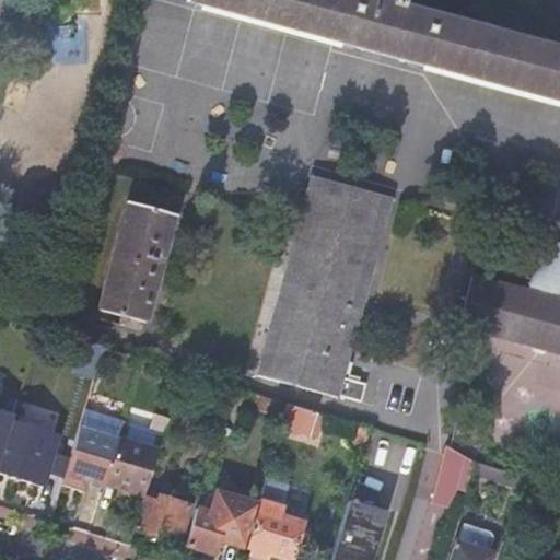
[(559,53),(363,0),(186,0),(186,2),(559,103),(559,53)]
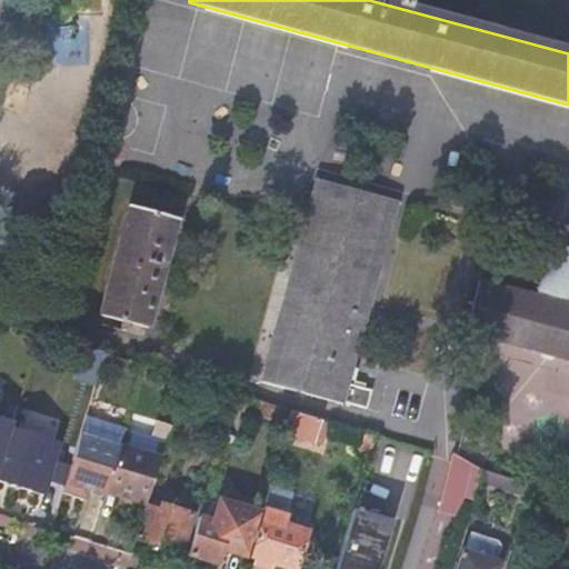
[(315,180),(260,383),(342,405),(397,202),(315,180)]
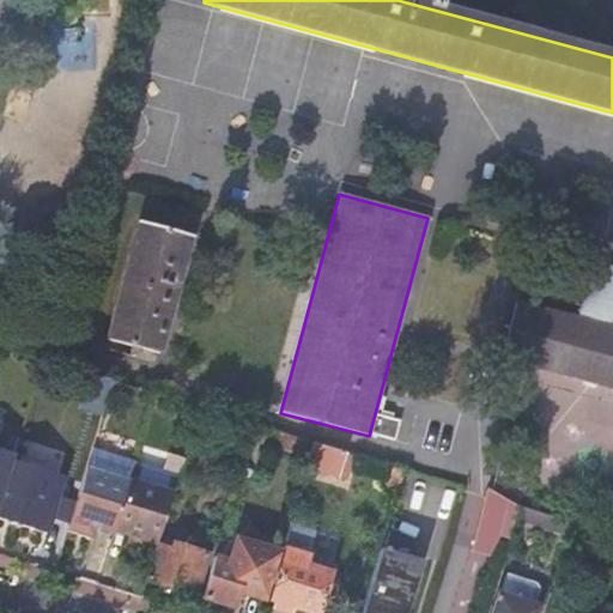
[(139,224),(107,341),(158,354),(192,238),(139,224)]
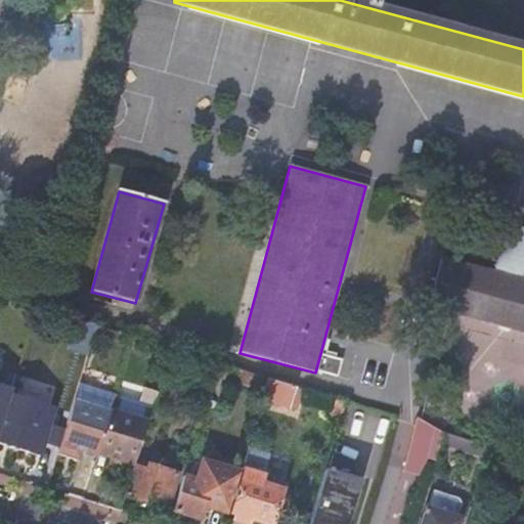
[(523,282),(440,261),(428,305),(523,331),(523,282)]
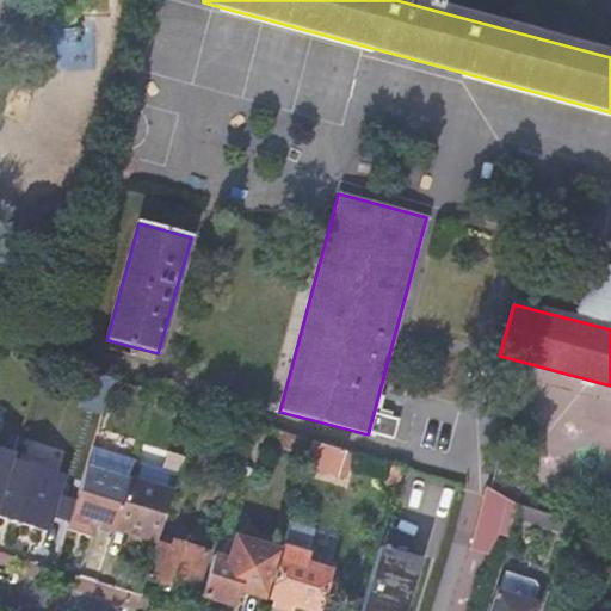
[(111,381),(88,374),(79,408),(100,415),(107,393),(111,381)]
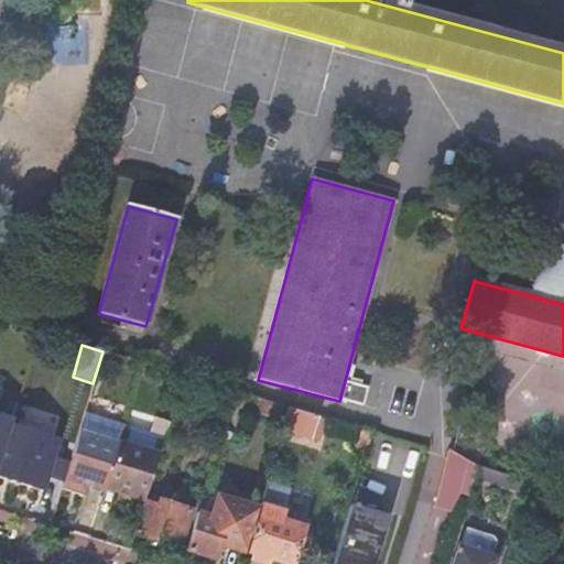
[(136,361),(102,351),(99,362),(132,373),(136,361)]
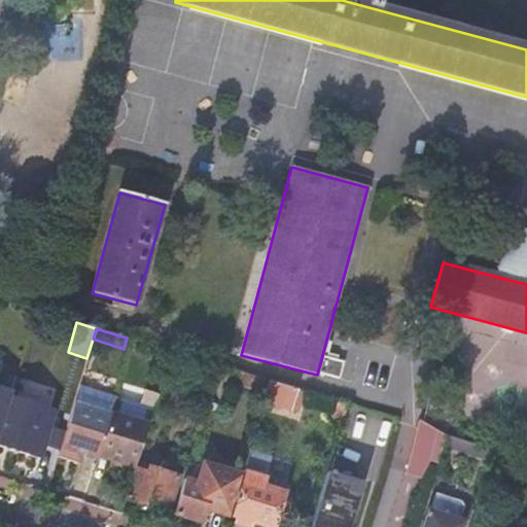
[(268,382),(219,366),(216,377),(265,392),(268,382)]
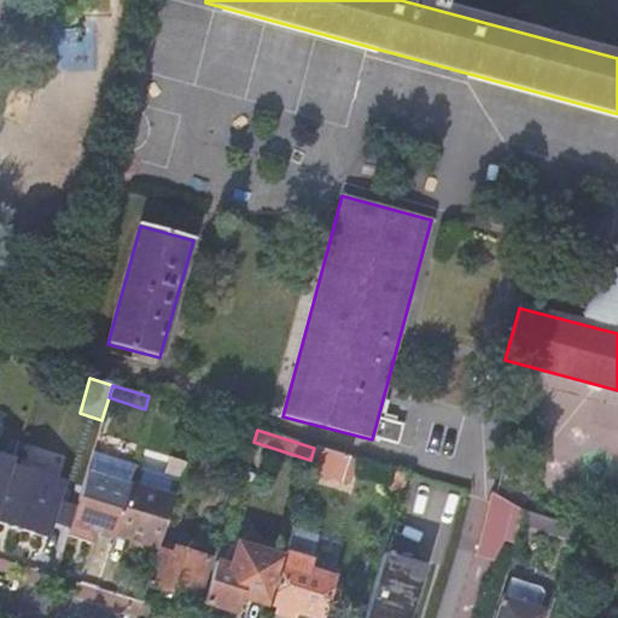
[(57,523),(70,526),(77,502),(64,499),(71,477),(16,460),(17,454),(0,448),(0,522),(52,538),(57,523)]
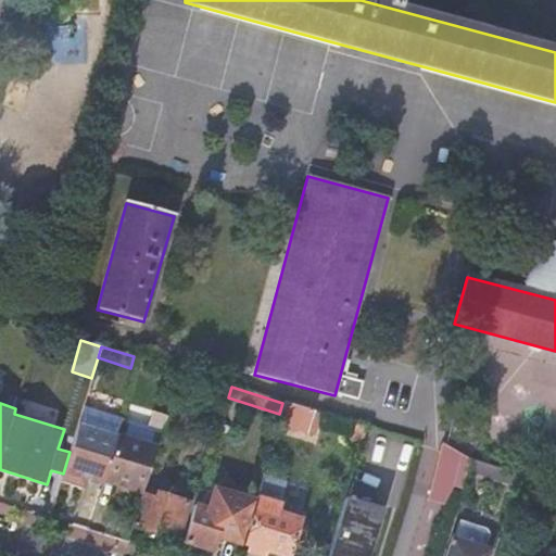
[(306,431),(312,412),(282,403),(279,414),(277,422),(306,431)]
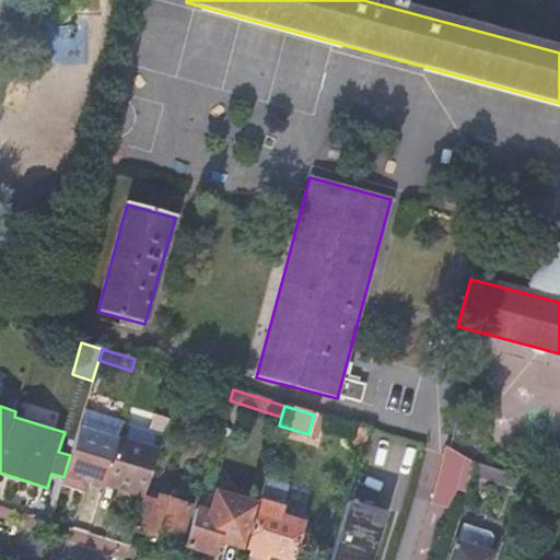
[(123,423),(117,439),(156,451),(162,435),(123,423)]
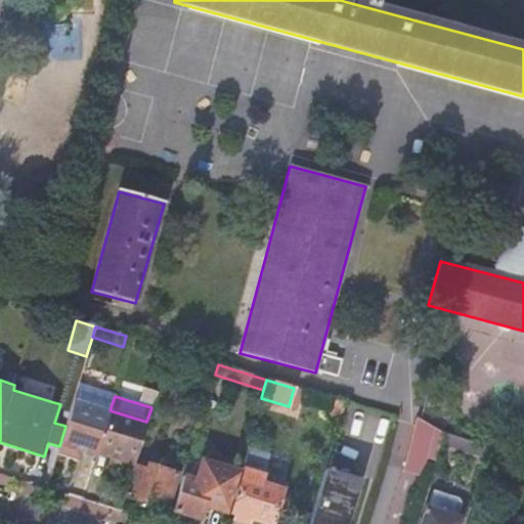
[(110,413),(73,402),(66,426),(59,446),(80,452),(96,457),(96,455),(110,413)]
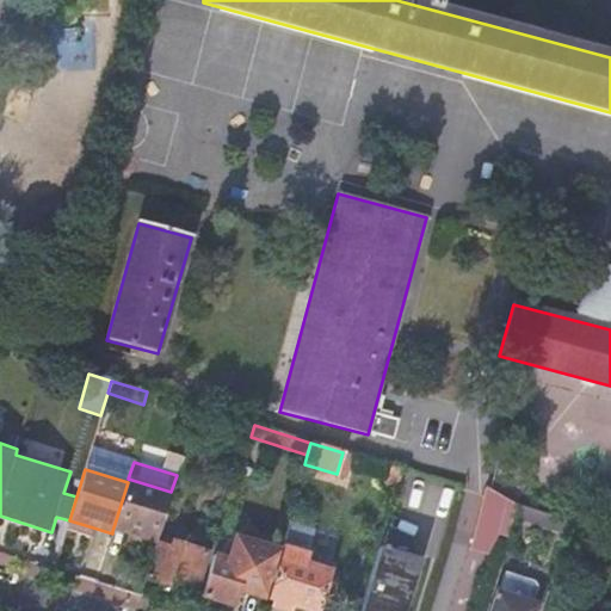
[(128,479),(128,482),(112,531),(131,536),(155,544),(158,538),(171,492),(128,479)]
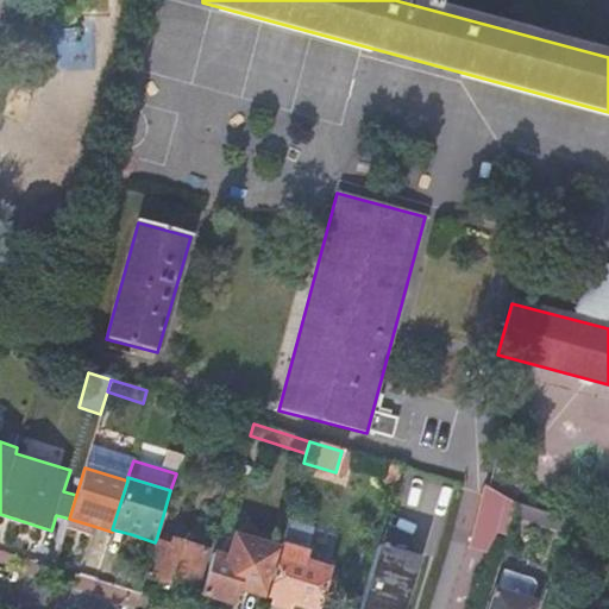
[(487,487),(471,542),(498,551),(514,495),(487,487)]
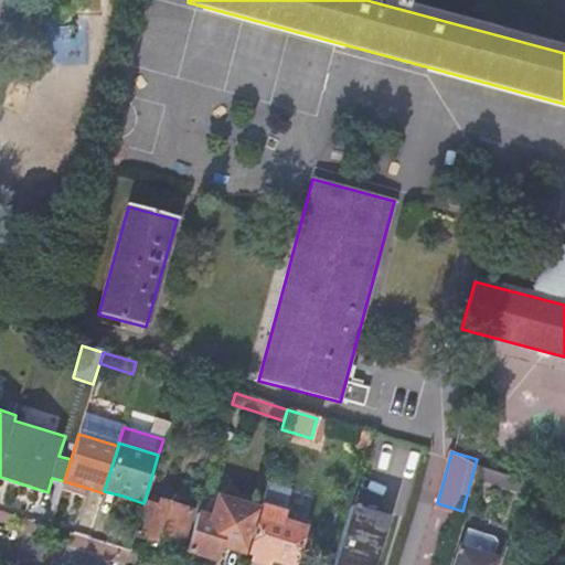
[(523,493),(526,482),(477,468),(475,478),(523,493)]
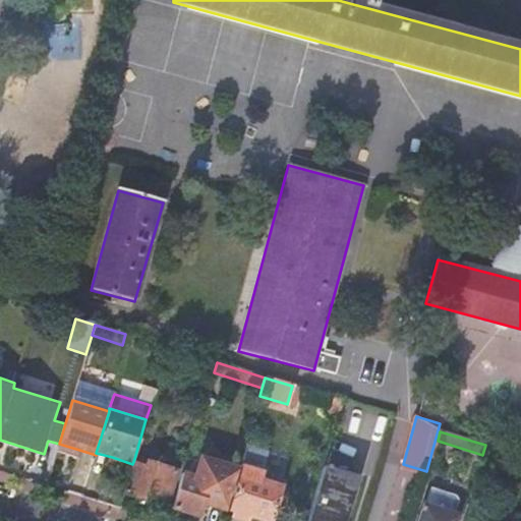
[(132,464),(123,495),(165,507),(176,472),(138,462),(139,460),(134,459),(132,464)]
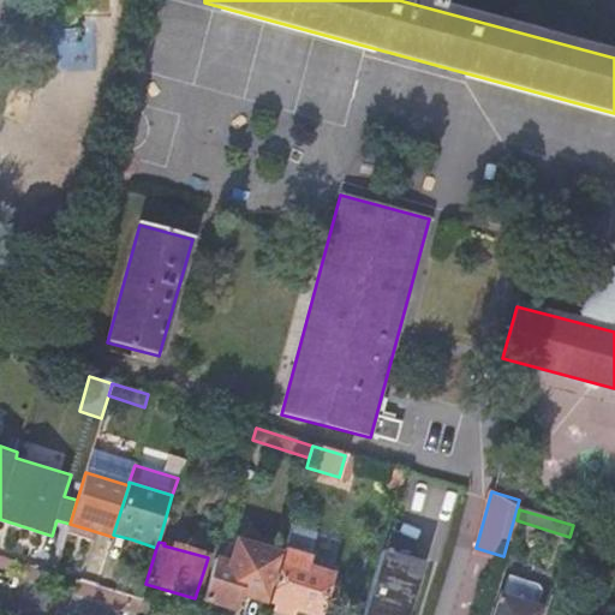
[(215,560),(203,601),(234,610),(240,593),(266,601),(279,557),(238,545),(233,566),(215,560)]
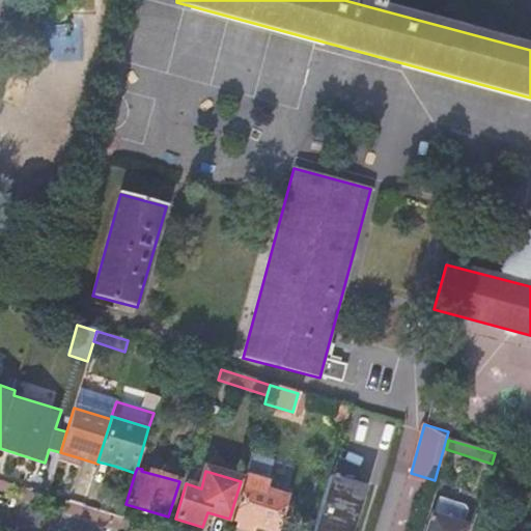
[(351,530),(364,487),(329,476),(312,530),(351,530)]
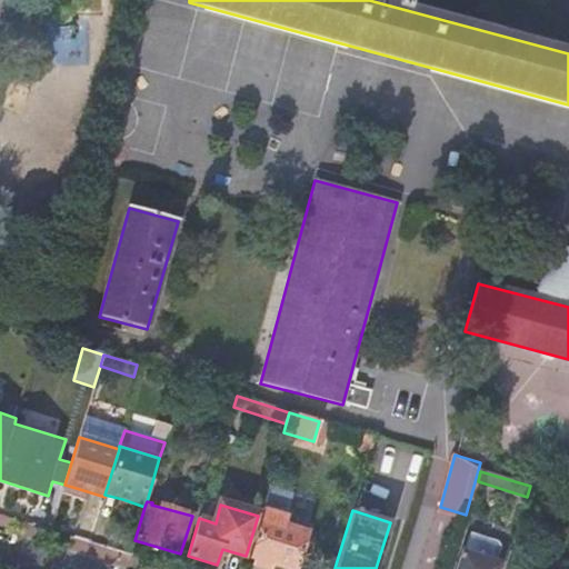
[(263,520),(251,558),(287,568),(295,568),(306,533),(282,527),(285,517),(271,512),(268,522),(263,520)]
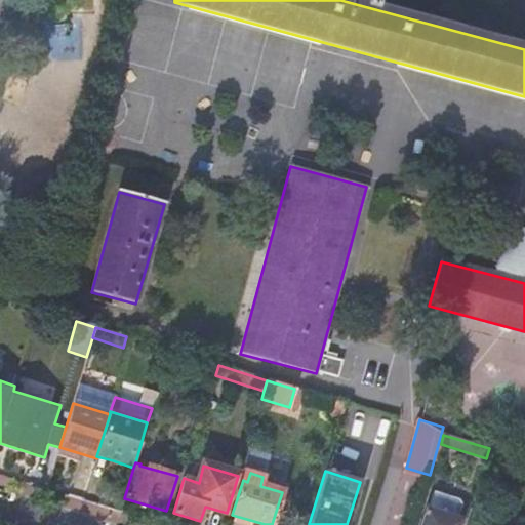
[(427,512),(422,524),(457,524),(459,521),(427,512)]
